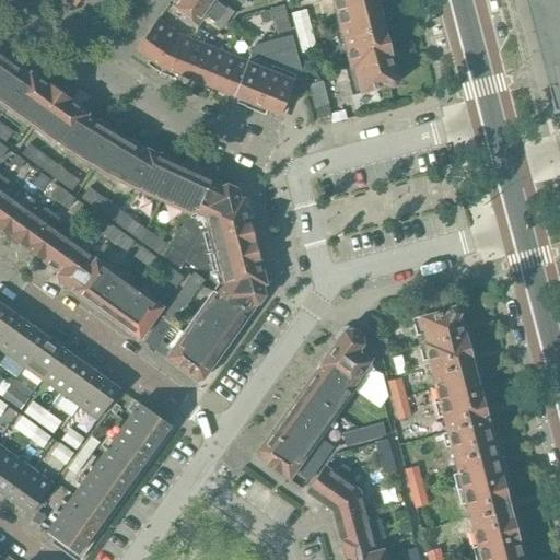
[(330,0),(336,19),(350,67),(350,68),(391,57),(391,55),(393,51),(391,44),(386,41),(380,19),(374,0),(330,0)]
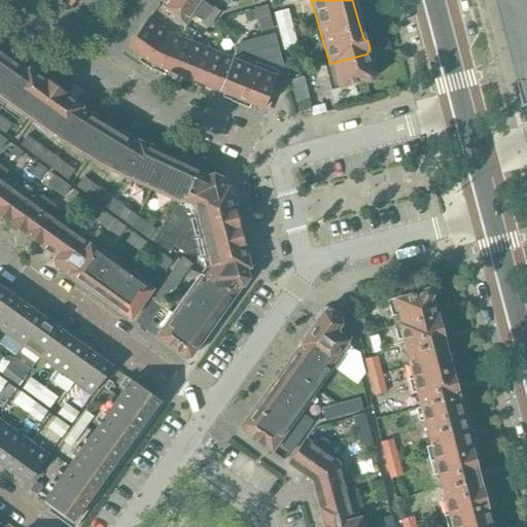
[(526,0),(498,0),(526,105),(526,104),(526,0)]
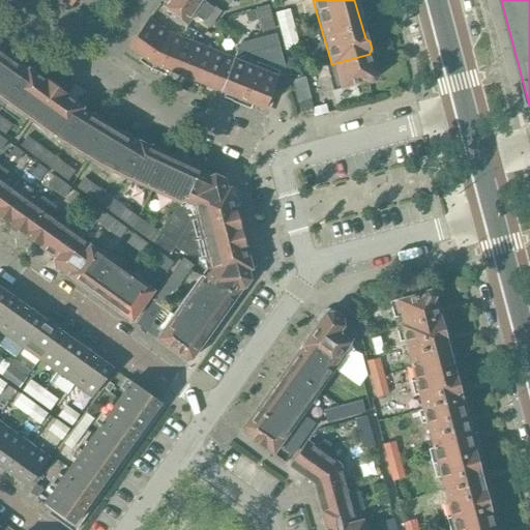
[(256,8),(262,33),(274,29),(268,5),(256,8)]
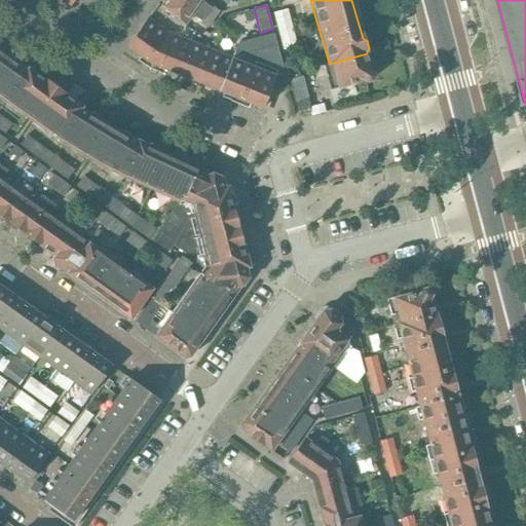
[(274,13),(284,48),(297,45),(293,28),(306,25),(303,16),(290,20),(288,10),(274,13)]
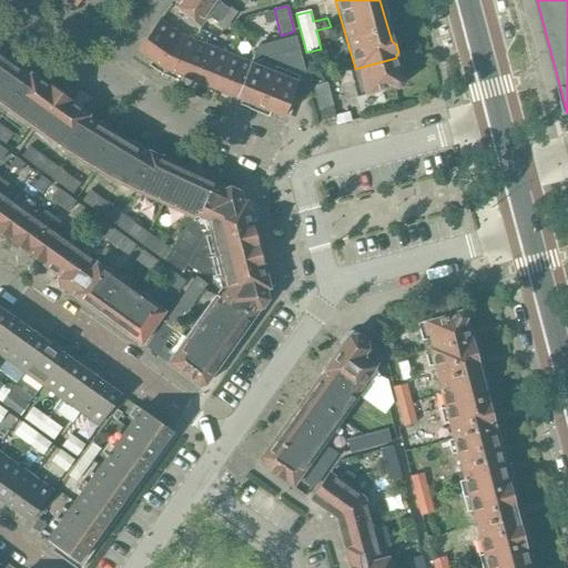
[(162,68),(250,103),(284,117),(293,94),(302,98),(312,95),(295,37),(257,47),(251,64),(180,36),(159,20),(137,50),(162,68)]
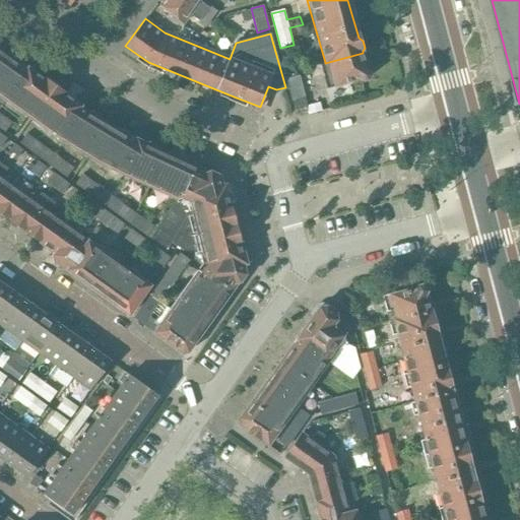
[(0,96),(4,101),(27,69),(18,63),(18,61),(14,58),(12,59),(0,50),(0,96)]
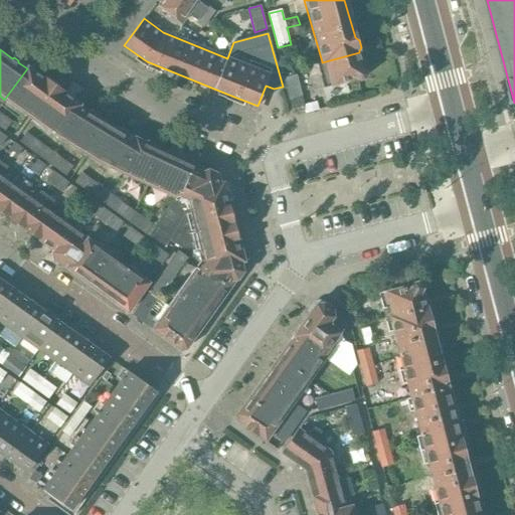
[(359,53),(359,52),(322,62),(322,61),(318,62),(324,88),(357,79),(359,80),(364,79),(366,75),(365,71),(362,69),(358,53),(359,53)]
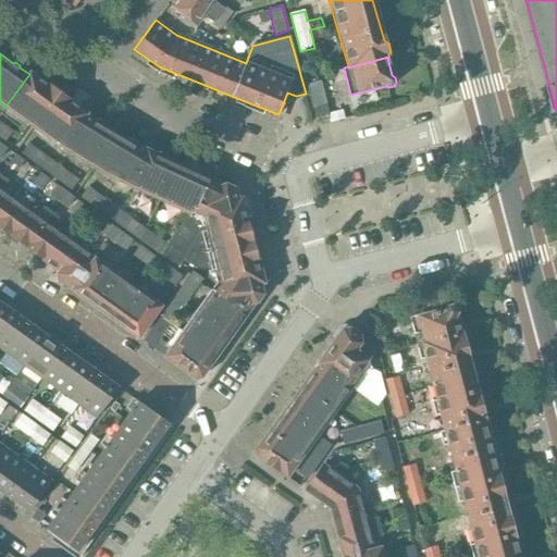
[(29,74),(4,108),(13,114),(16,111),(36,125),(59,93),(48,85),(31,73),(29,74)]
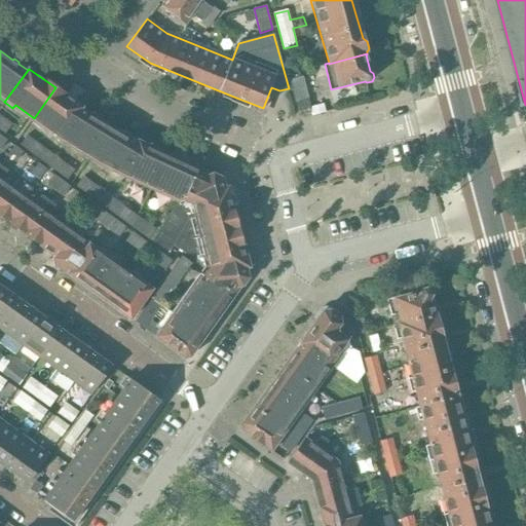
[(311,116),(325,112),(323,104),(310,107),(302,76),(289,80),(294,102),(295,102),(299,116),(310,113),(311,116)]
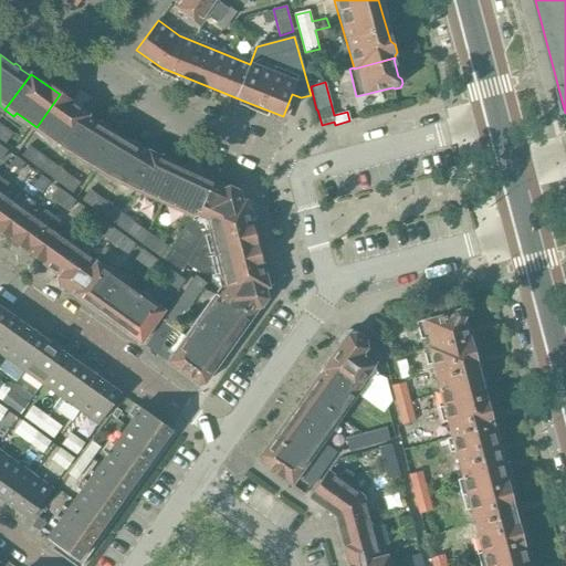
[(60,94),(37,127),(58,142),(54,146),(62,152),(87,116),(88,115),(71,103),(71,102),(60,94)]
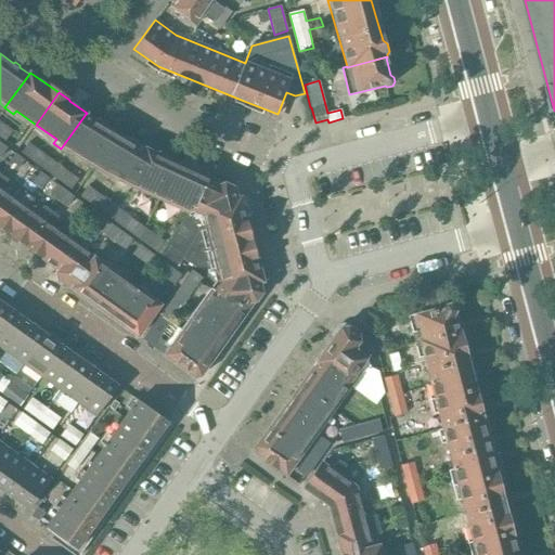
[(98,120),(95,121),(86,114),(61,149),(69,154),(73,151),(118,178),(117,181),(116,180),(103,197),(81,182),(75,192),(110,218),(115,206),(114,206),(128,186),(127,185),(145,150),(145,149),(144,150),(136,144),(134,142),(131,140),(129,141),(103,126),(102,123),(98,120)]
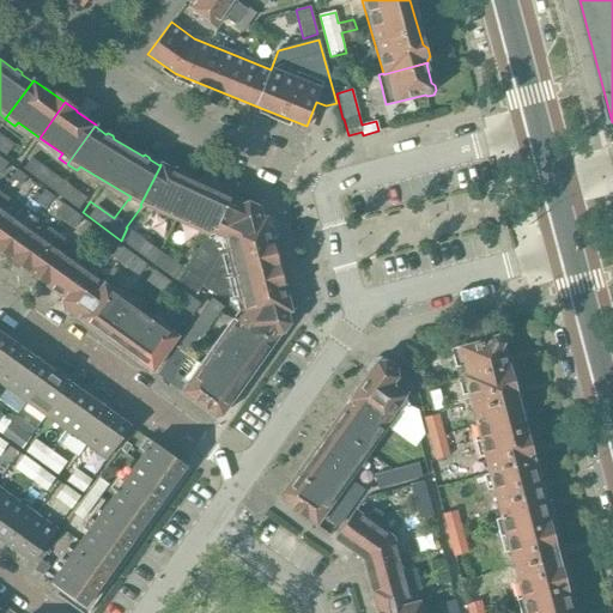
[(0,152),(5,156),(13,145),(0,134),(0,152)]
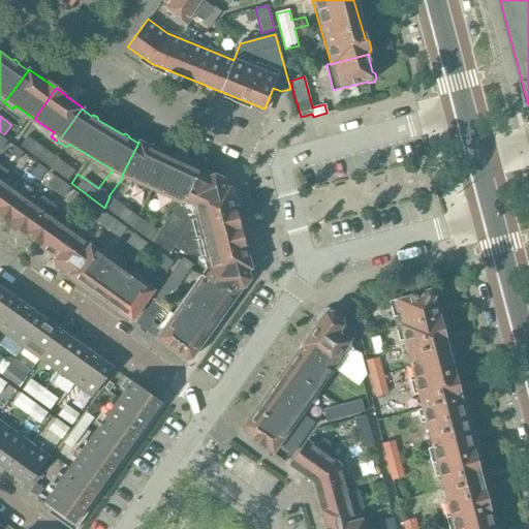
[(27,136),(20,146),(43,163),(51,153),(27,136)]
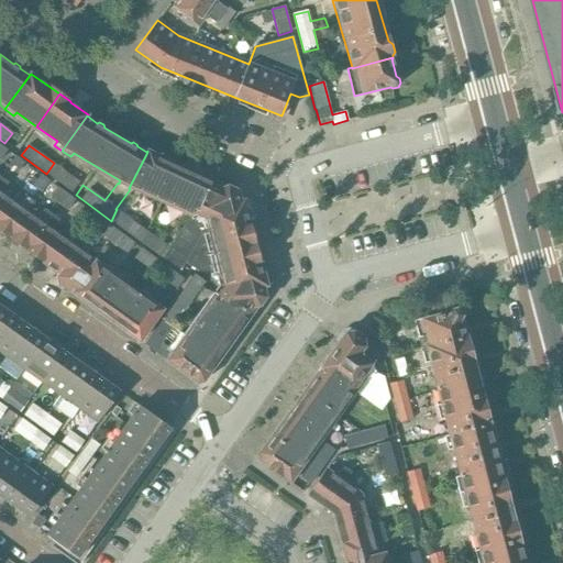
[(158,156),(147,152),(129,188),(130,189),(139,194),(141,189),(187,211),(185,216),(190,218),(191,218),(197,214),(197,216),(212,181),(201,176),(201,174),(197,172),(194,173),(167,161),(166,157),(162,155),(158,156)]
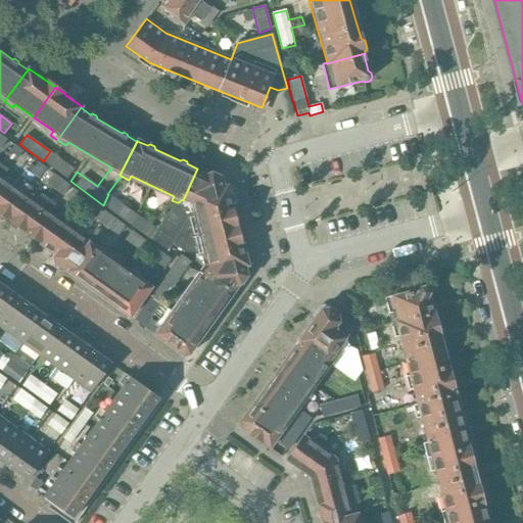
[(13,145),(7,155),(14,160),(21,151),(13,145)]
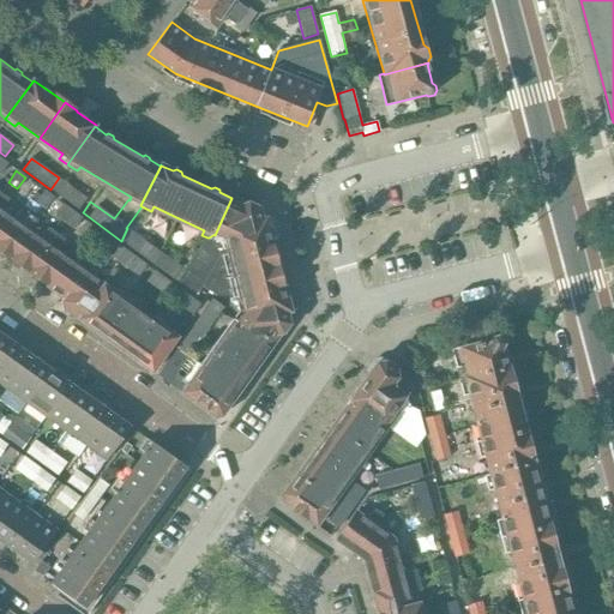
[(86,198),(59,178),(50,190),(79,210),(86,198)]
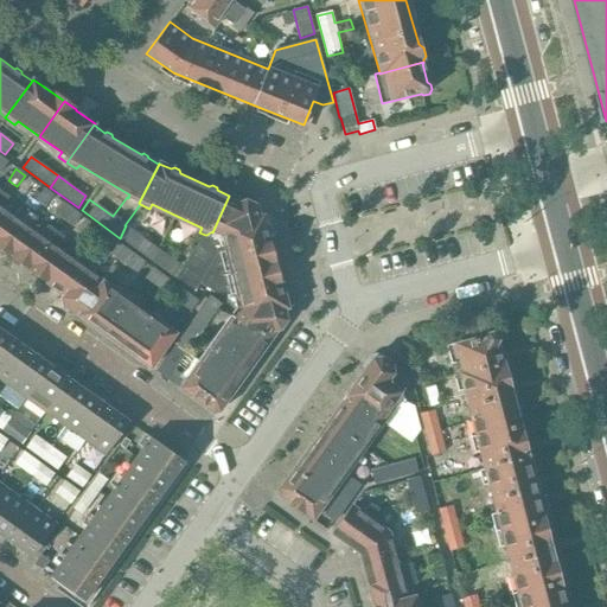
[(36,199),(45,206),(52,196),(43,189),(36,199)]
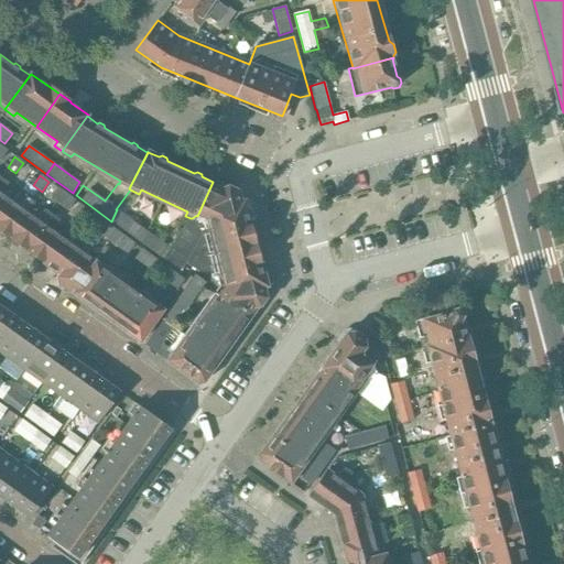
[(0,179),(0,214),(10,201),(0,193),(7,184),(0,179)]
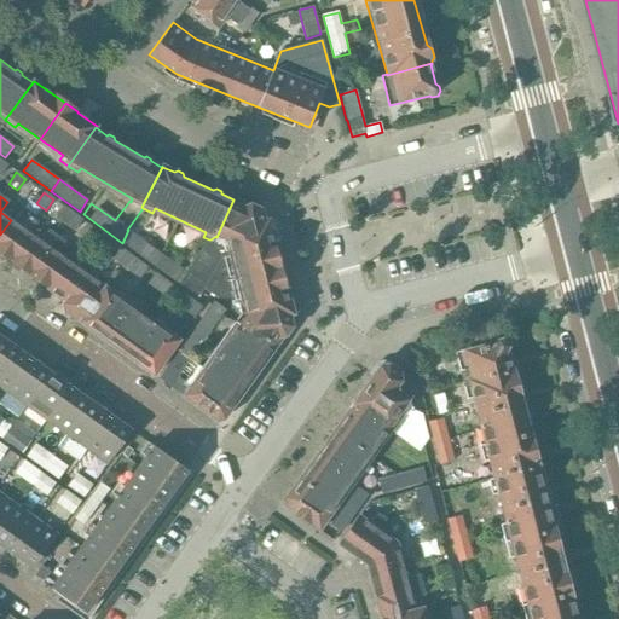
[(252,208),(233,200),(217,237),(217,236),(210,239),(209,239),(184,276),(198,287),(219,254),(226,252),(229,252),(230,252),(250,247),(252,250),(275,246),(275,244),(273,244),(271,233),(267,221),(262,223),(260,210),(253,207),(252,208)]
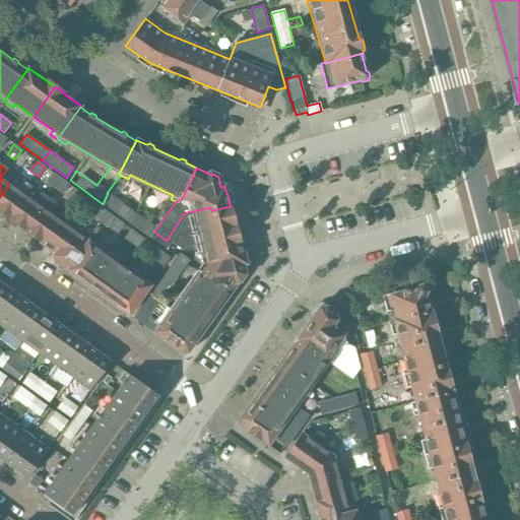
[(54,189),(60,179),(53,173),(46,183),(54,189)]
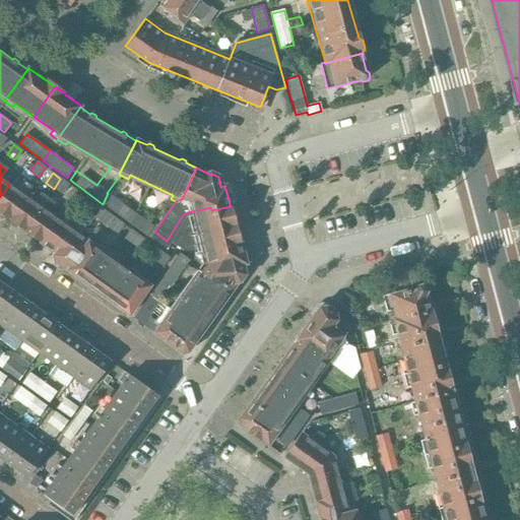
[(69,185),(61,179),(60,179),(54,189),(62,195),(69,185)]
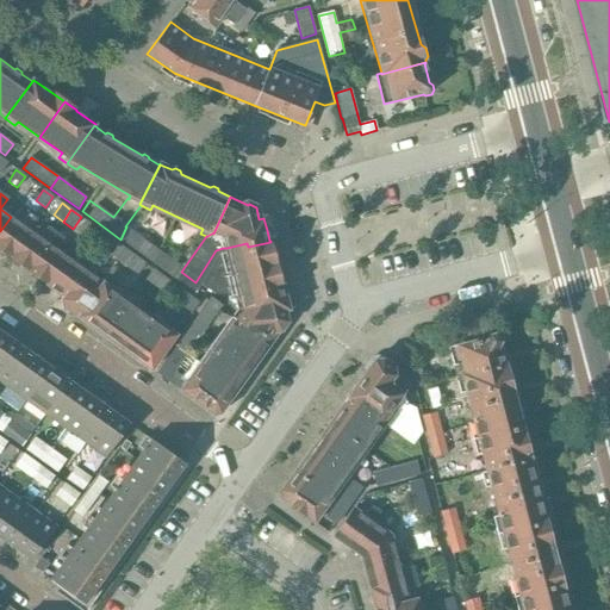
[(0,251),(10,259),(30,230),(37,219),(30,213),(22,224),(11,217),(0,231),(0,251)]
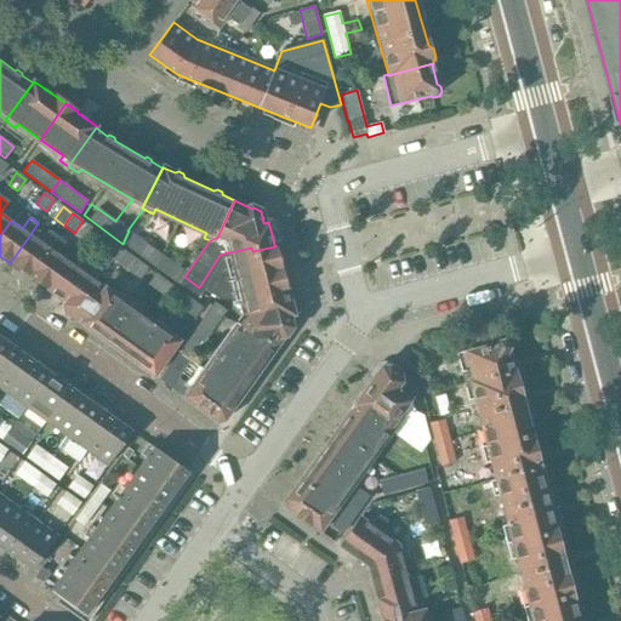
[(123,244),(155,267),(176,281),(183,271),(129,231),(123,244)]
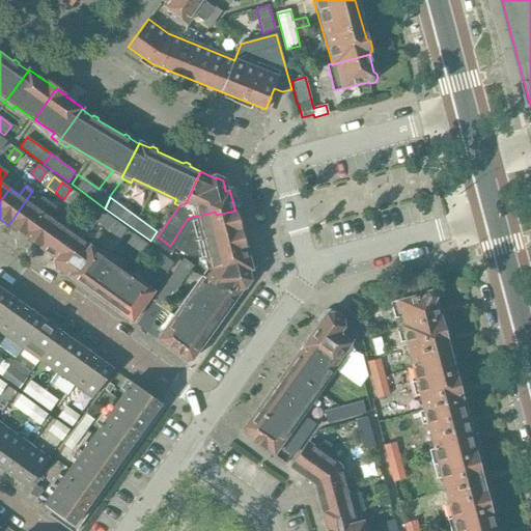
[(8,225),(24,236),(48,202),(42,198),(34,206),(26,200),(8,225)]
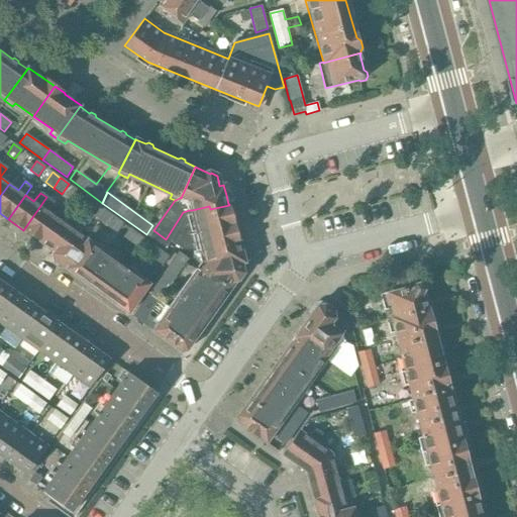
[(92,201),(84,195),(77,205),(84,211),(92,201)]
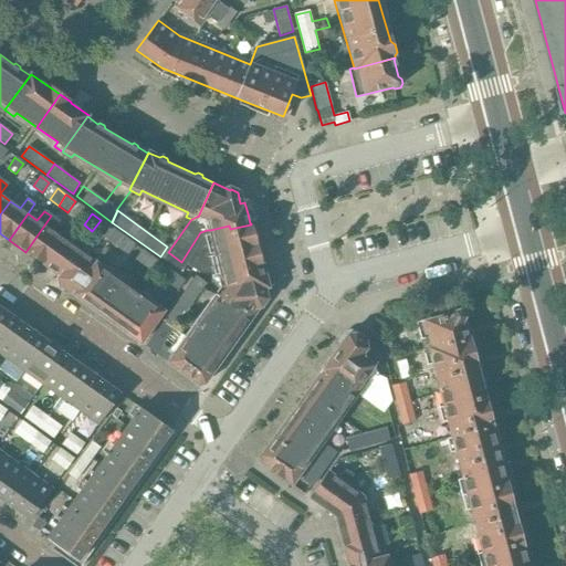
[(25,252),(42,264),(62,238),(52,231),(59,221),(51,216),(25,252)]
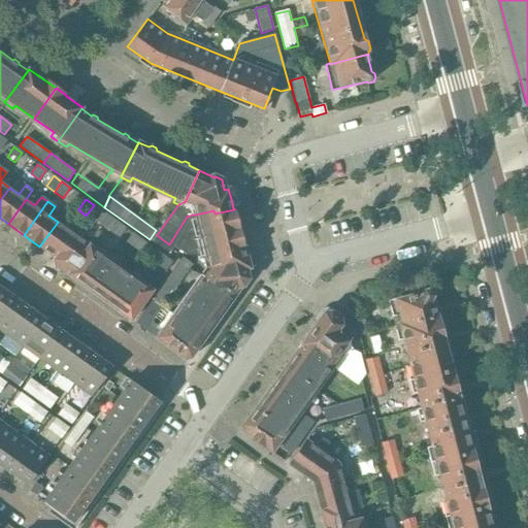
[(109,216),(94,205),(86,216),(102,227),(109,216)]
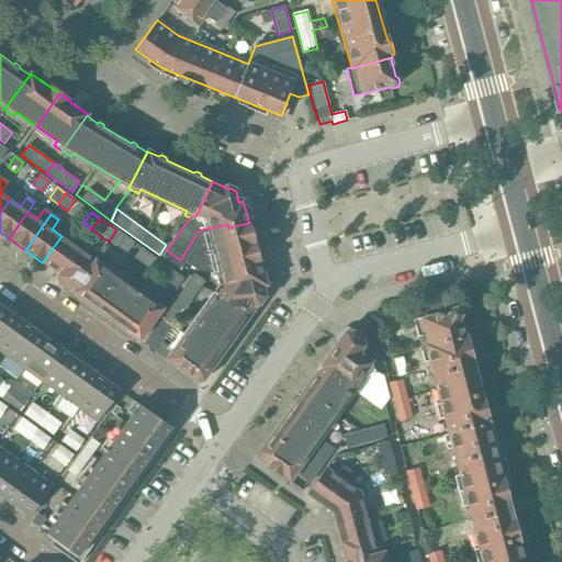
[(218,276),(221,274),(259,265),(259,263),(260,263),(249,223),(228,227),(227,224),(209,228),(208,228),(205,228),(199,231),(180,260),(184,262),(198,272),(218,276)]
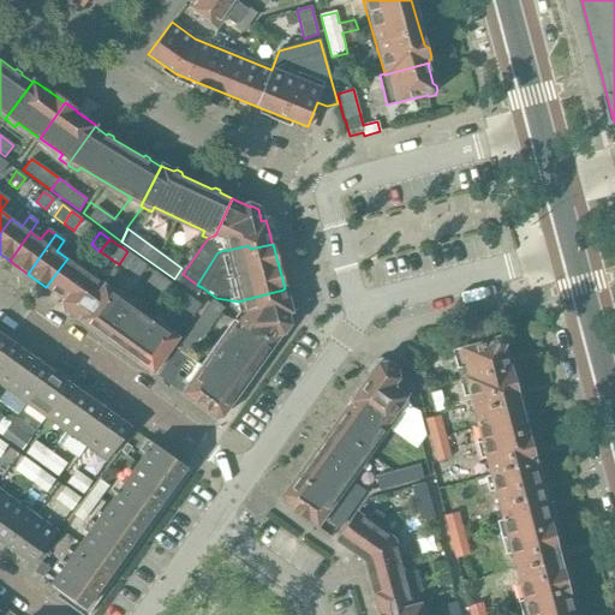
[(148,266),(127,251),(119,264),(138,278),(148,266)]
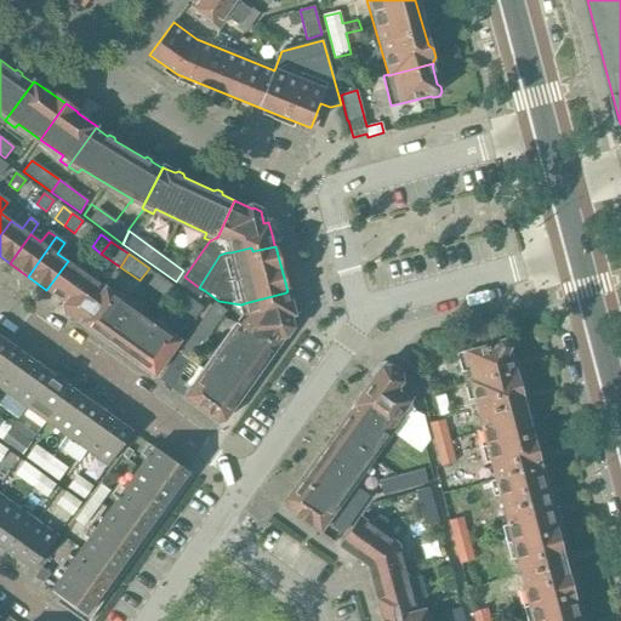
[(46,290),(64,303),(93,263),(86,258),(78,269),(68,261),(46,290)]
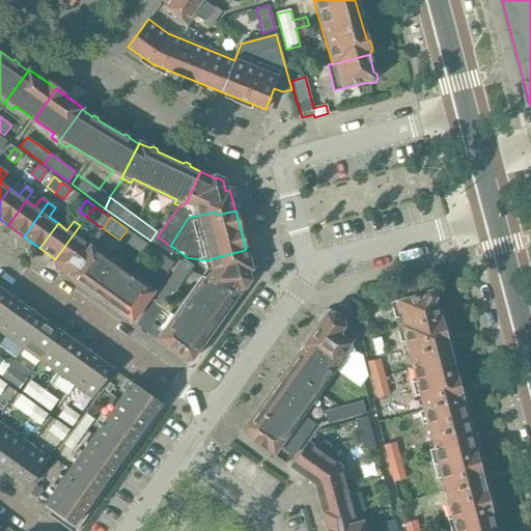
[(80,225),(55,259),(54,261),(55,268),(67,277),(89,246),(81,240),(87,230),(80,225)]
